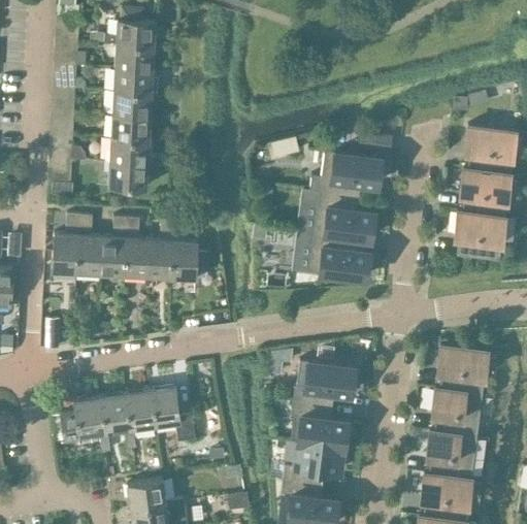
[(116,45),(153,46),(155,22),(143,22),(144,8),(121,6),(120,21),(117,21),(116,35),(105,35),(105,44),(116,44),(116,45)]
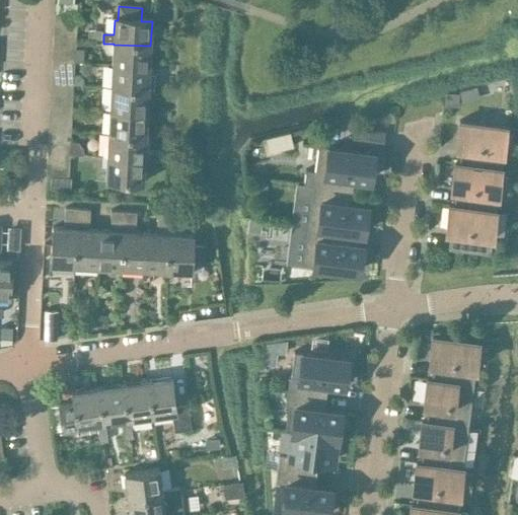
[(54,41),(53,50),(75,51),(76,43),(54,41)]
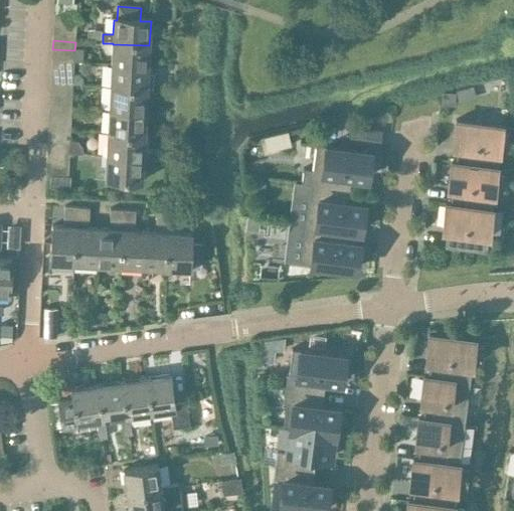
[(148,69),(149,45),(113,44),(112,67),(148,69)]
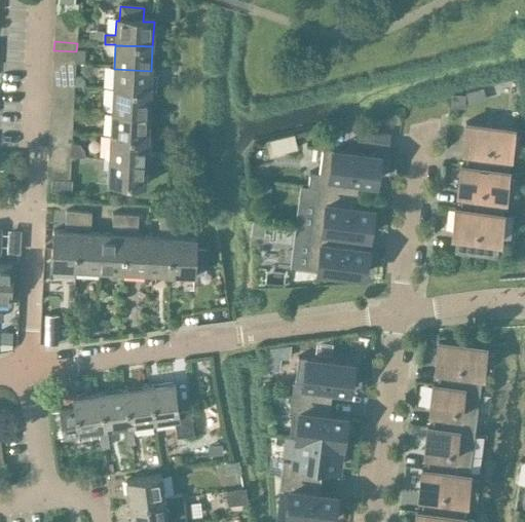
[(85,52),(76,52),(76,65),(84,65),(85,52)]
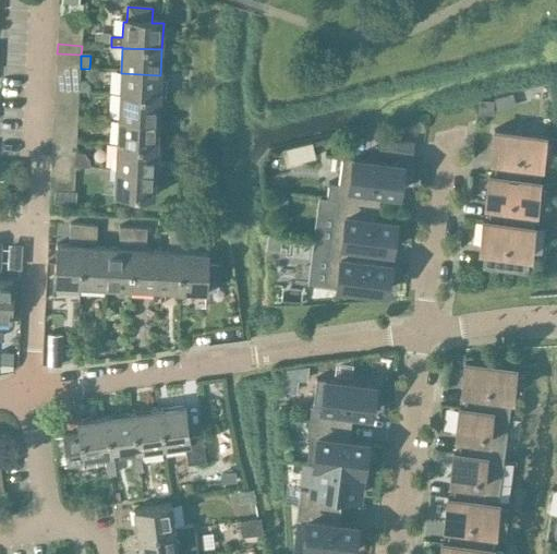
[(56,69),(56,79),(80,80),(81,71),(56,69)]
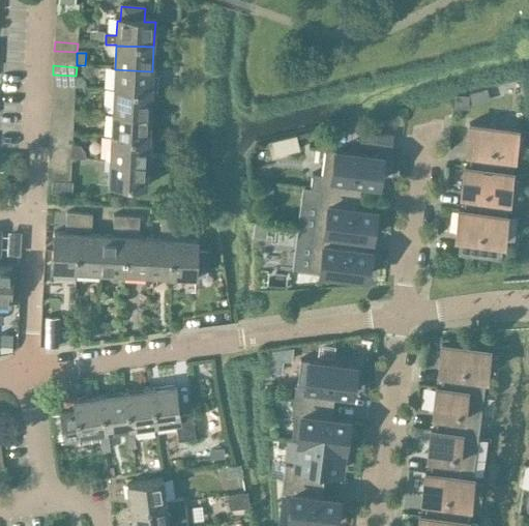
[(152,78),(152,71),(115,69),(114,92),(151,94),(158,94),(159,78),(152,78)]
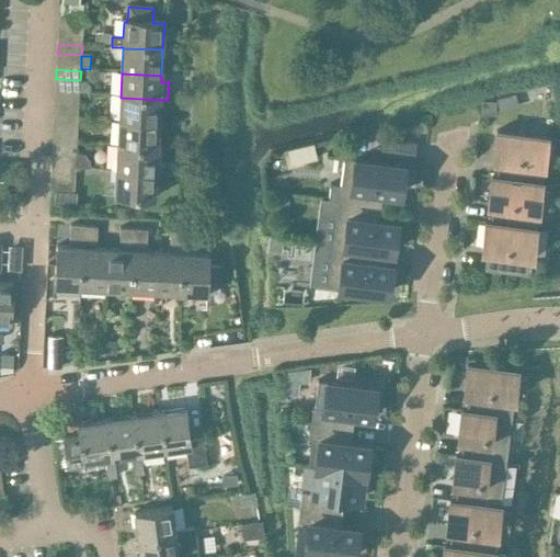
[(80,87),(80,94),(90,94),(91,89),(87,82),(81,83),(80,87)]
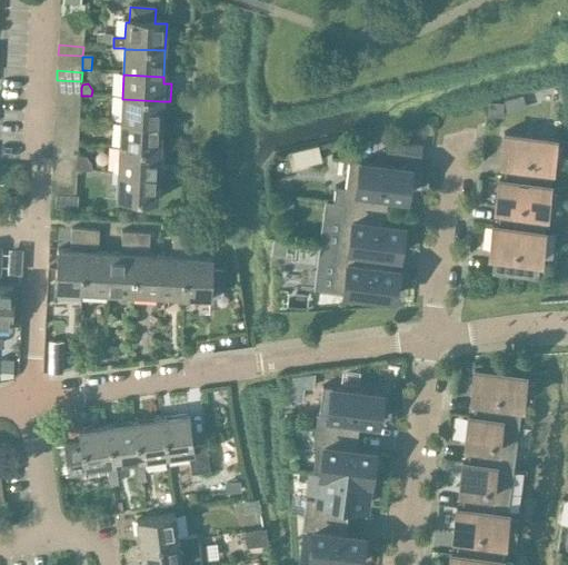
[(56,96),(56,105),(80,107),(81,97),(56,96)]
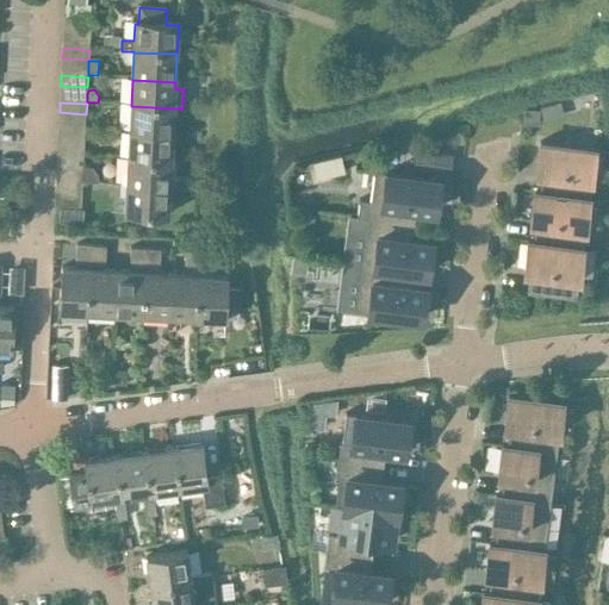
[(173,136),(174,108),(131,106),(129,133),(173,136)]
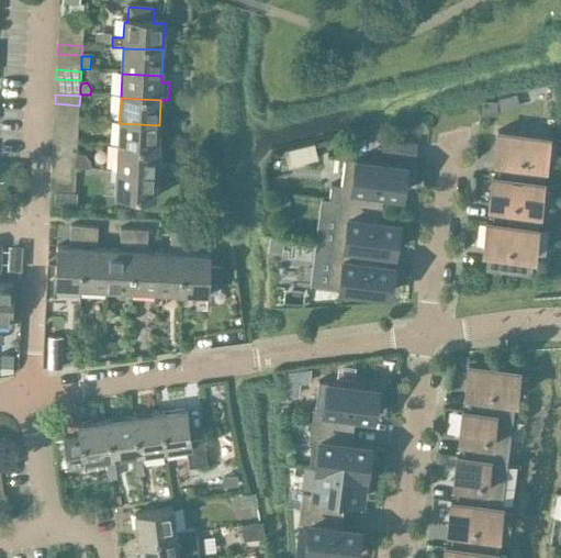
[(483,104),(483,119),(496,119),(496,104),(483,104)]
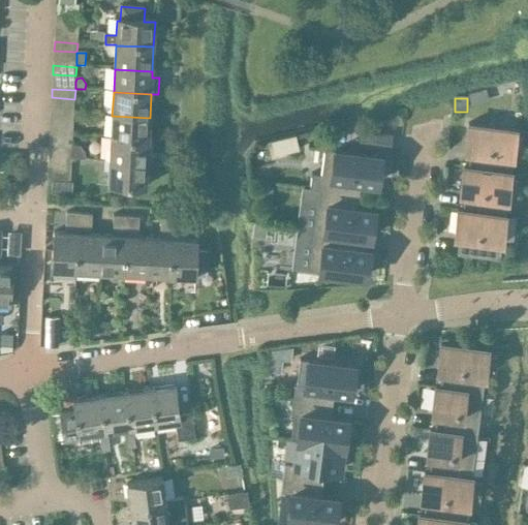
[(51,113),(50,122),(73,123),(73,115),(51,113)]
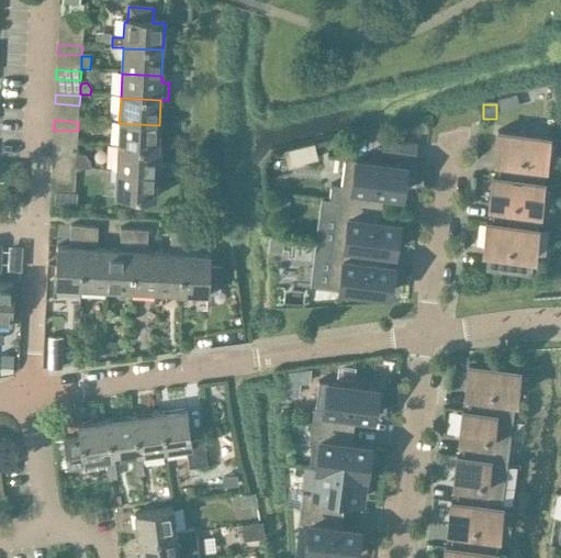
[(158,151),(159,125),(119,123),(119,135),(113,140),(118,144),(118,148),(158,151)]
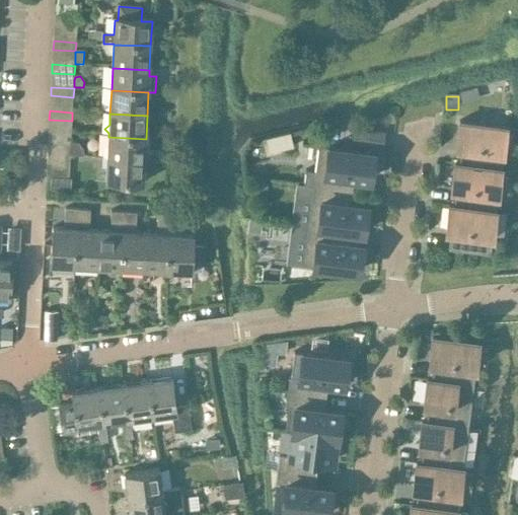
[(459,166),(501,171),(506,130),(459,124),(456,149),(461,149),(459,166)]
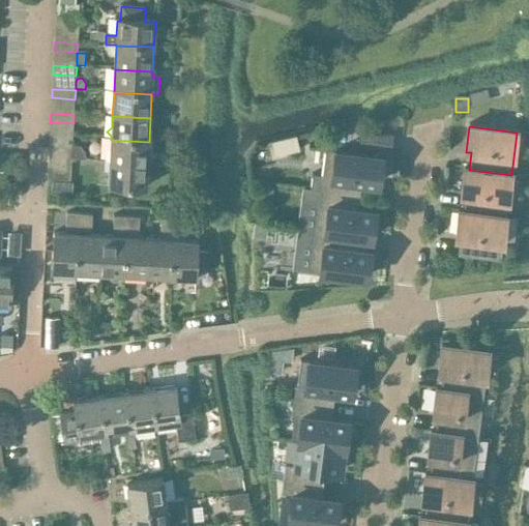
[(50,137),(49,145),(72,146),(72,138),(50,137)]
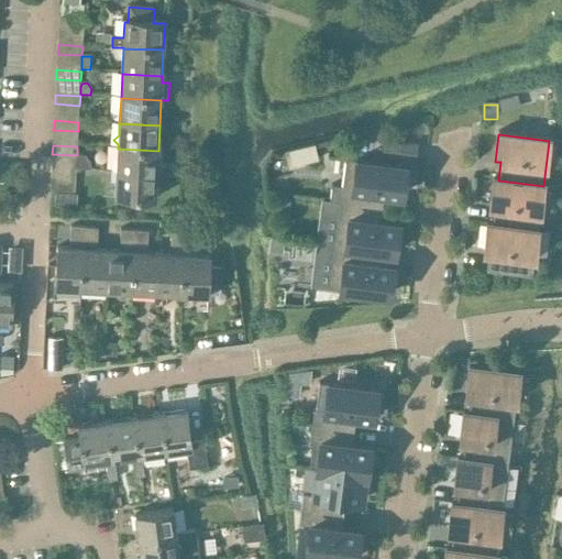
[(157,175),(158,151),(118,149),(117,174),(157,175)]
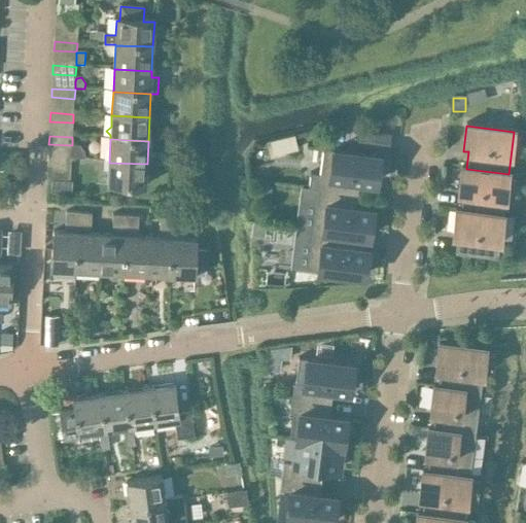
[(72,145),(71,159),(85,159),(84,152),(80,147),(72,145)]
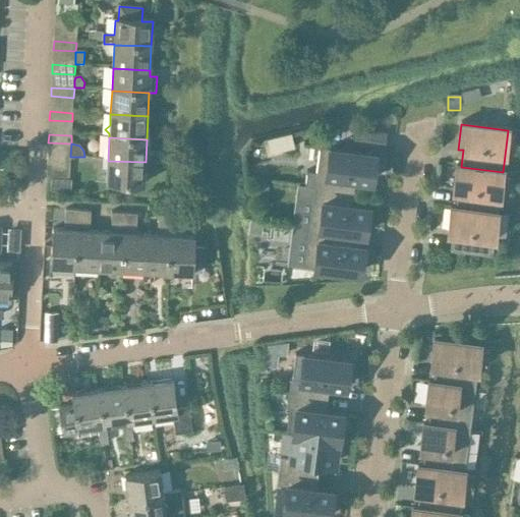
[(314,189),(348,193),(349,180),(371,182),(372,179),(376,180),(379,161),(374,160),(376,157),(330,151),(320,150),(316,175),(306,173),(305,188),(314,189)]
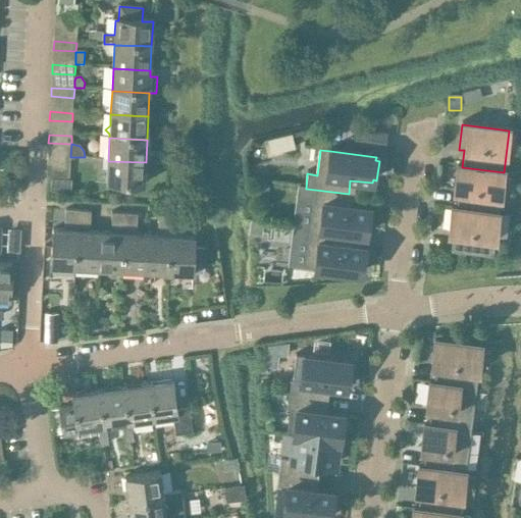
[(47,158),(47,166),(70,167),(70,159),(47,158)]
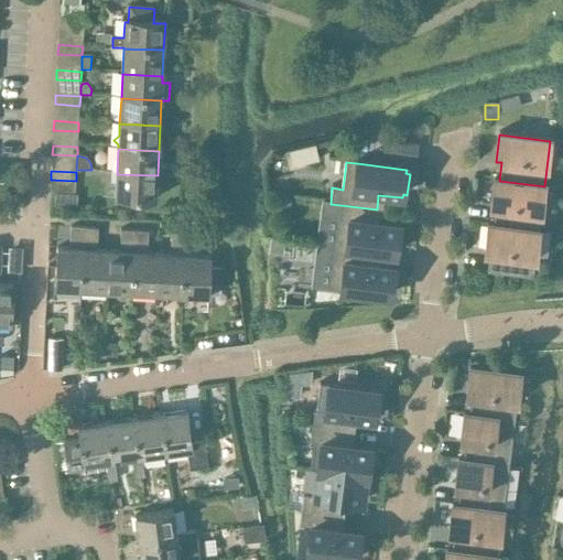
[(155,202),(158,175),(117,174),(116,200),(155,202)]
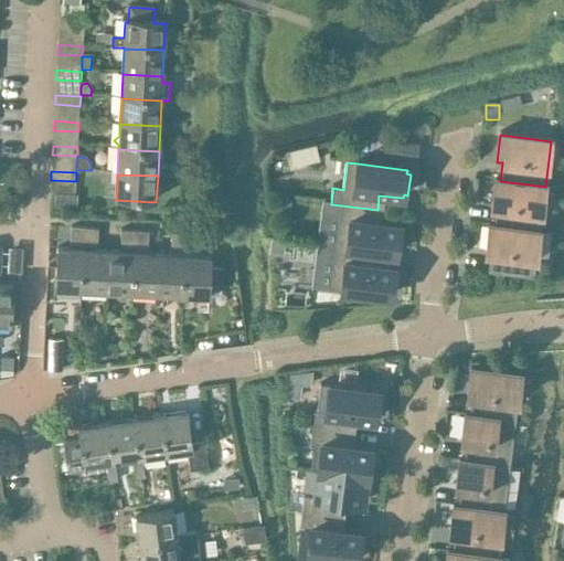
[(545,187),(500,181),(495,180),(491,208),(497,209),(495,226),(540,232),(545,187)]
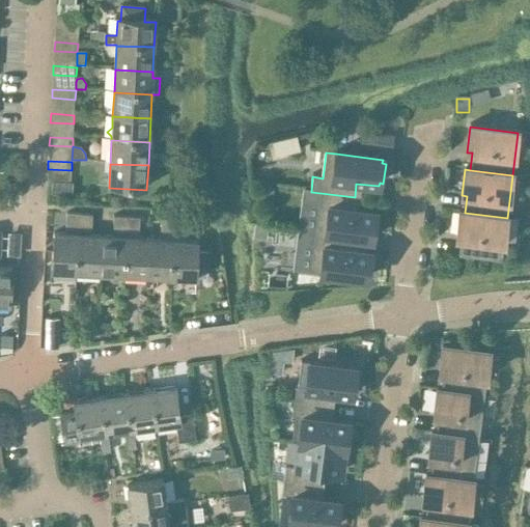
[(353,211),(355,197),(321,193),(315,233),(350,239),(350,238),(372,241),(372,237),(377,238),(379,218),(374,217),(375,214),(353,211)]
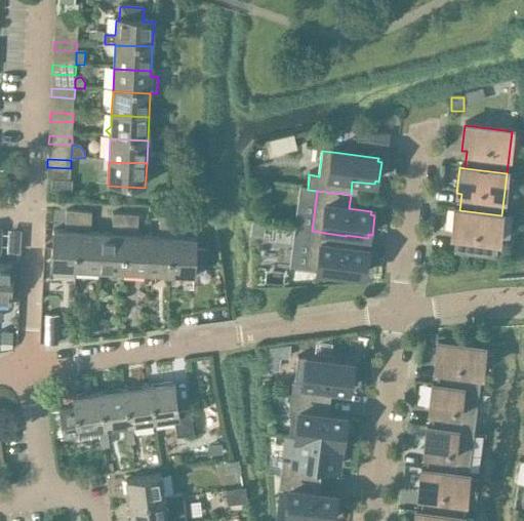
[(501,215),(459,210),(454,209),(451,235),(455,236),(453,254),(495,259),(501,215)]
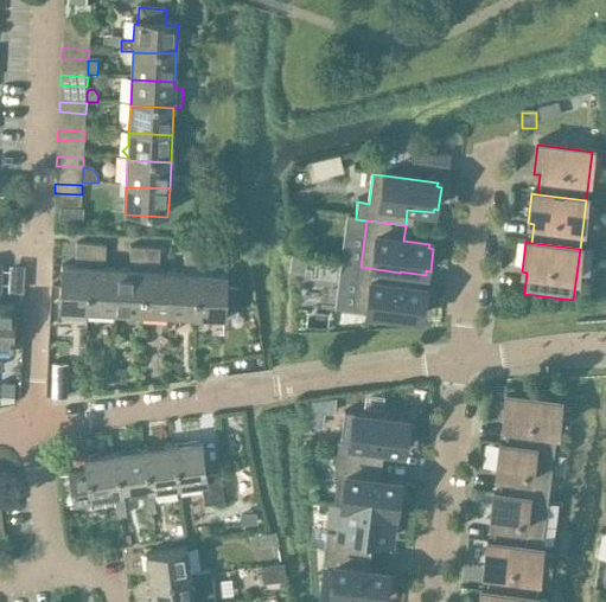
[(87,314),(90,247),(76,247),(75,269),(62,269),(59,312),(87,314)]
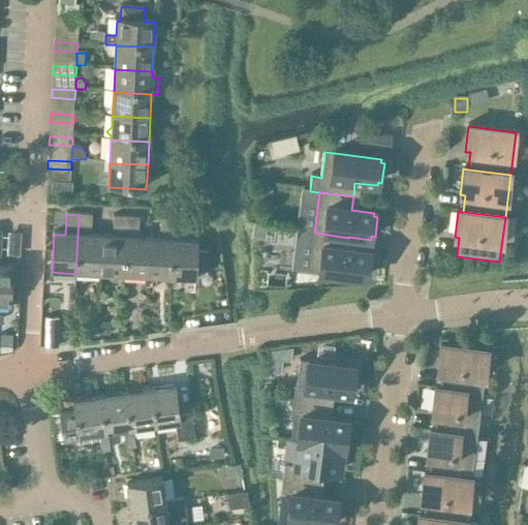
[(99,275),(101,237),(91,237),(92,216),(79,215),(75,274),(99,275)]
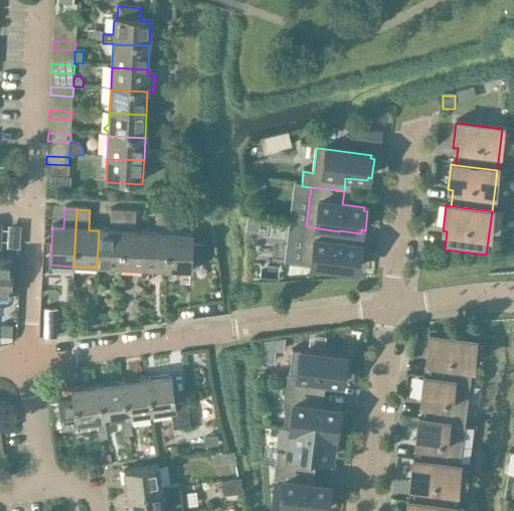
[(120,269),(123,212),(110,211),(109,231),(99,230),(97,268),(120,269)]
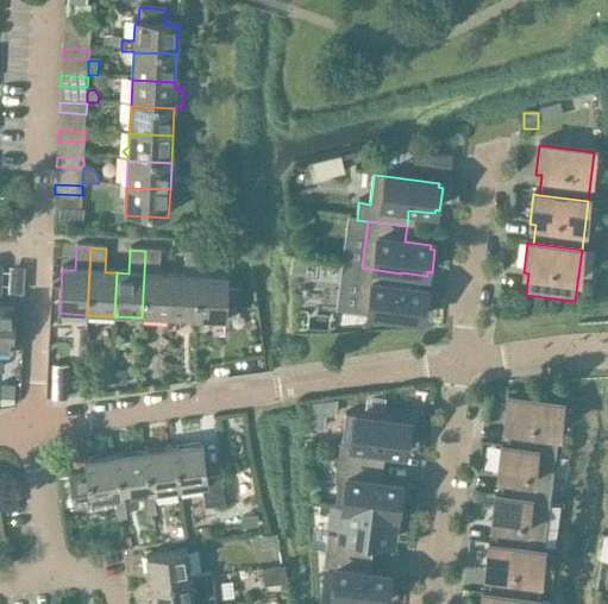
[(168,319),(170,276),(158,275),(160,252),(145,251),(142,318),(168,319)]
